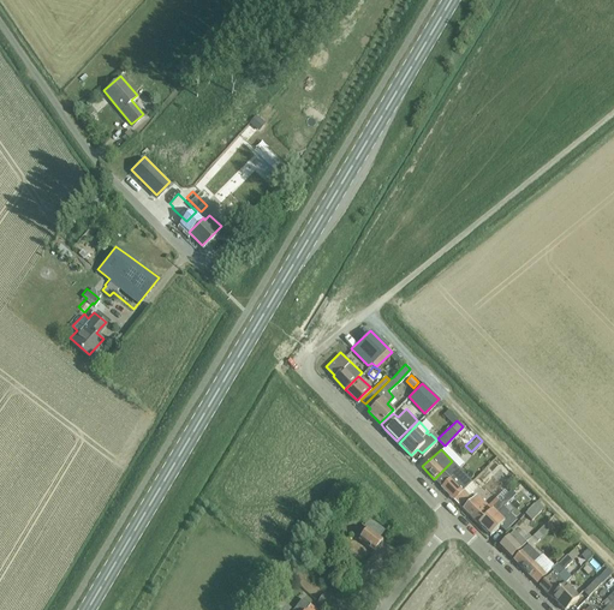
[(495,456),(487,465),(490,468),(499,460),(495,456)]
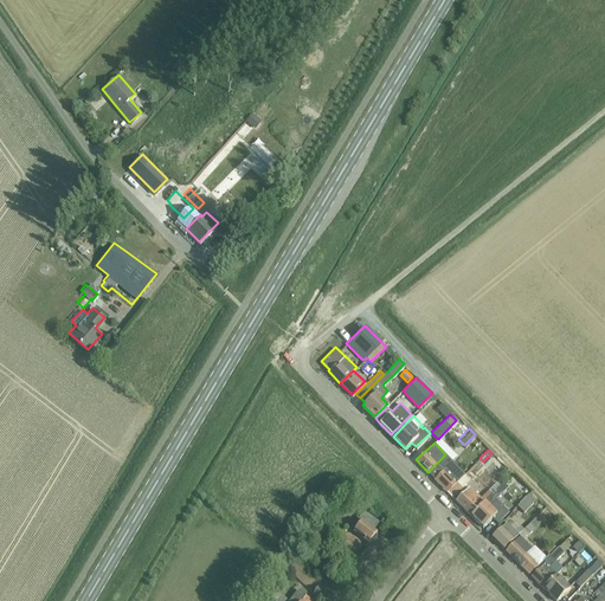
[(445,454),(429,471),(435,477),(435,478),(446,490),(464,472),(445,454)]
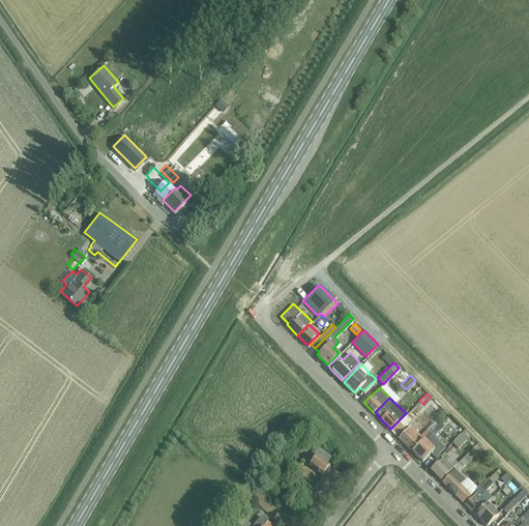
[(410,410),(413,413),(422,404),(419,401),(410,410)]
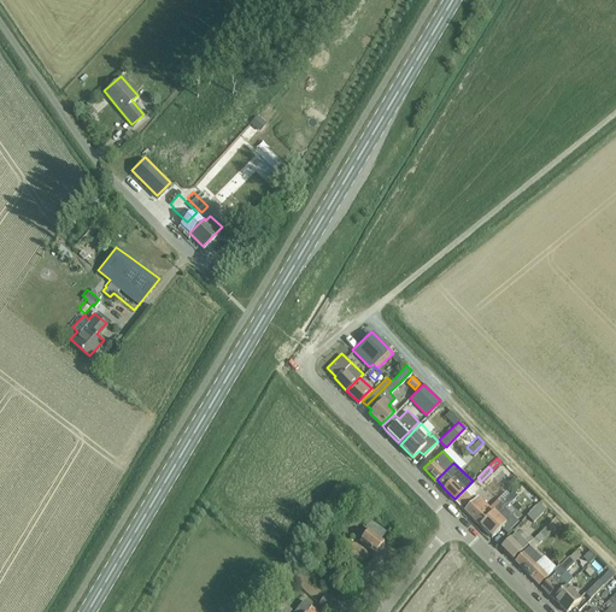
[(455,499),(459,505),(474,490),(479,486),(474,480),(473,481),(455,499)]
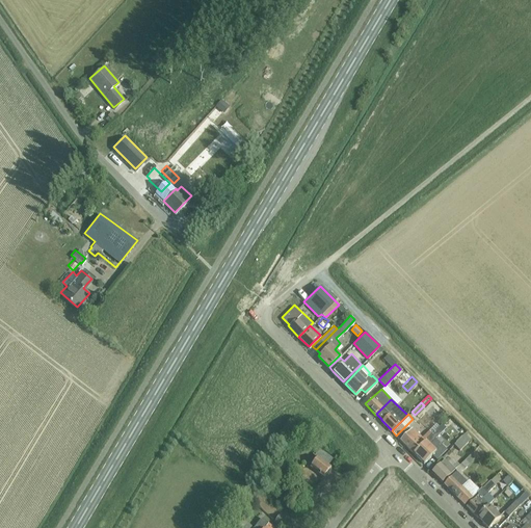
[(431,432),(413,451),(423,462),(431,453),(436,458),(446,448),(434,437),(445,426),(441,422),(430,432),(431,432)]
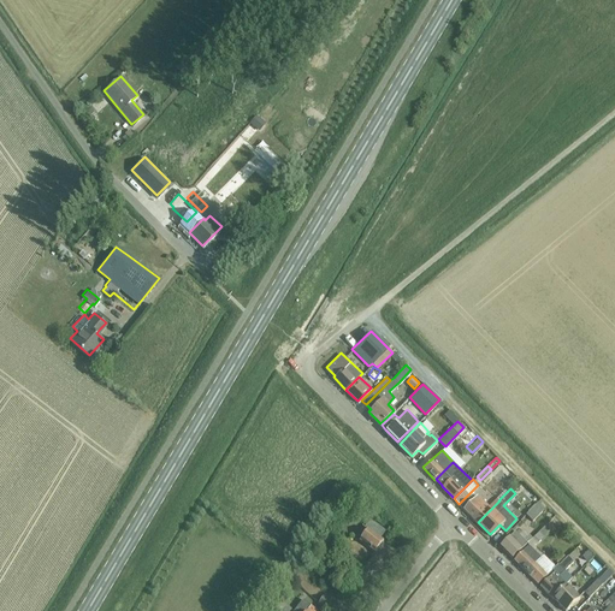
[(478,522),(500,500),(497,498),(495,496),(488,503),(478,493),(472,499),(463,508),(478,522)]
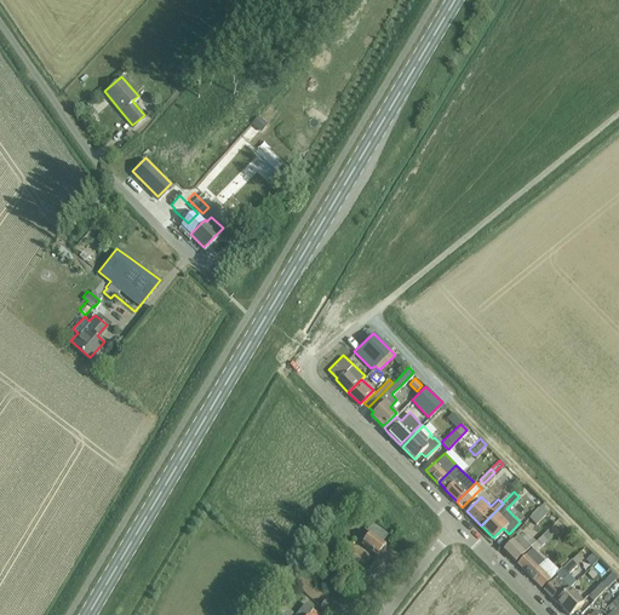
[(529,516),(536,523),(548,511),(542,504),(529,516)]
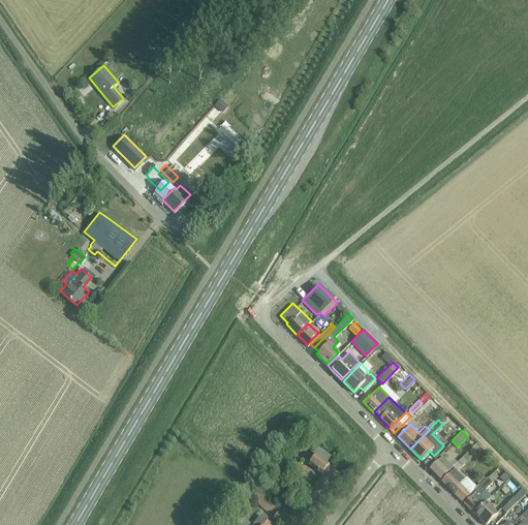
[(324,461),(330,455),(315,443),(310,450),(315,453),(308,463),(321,473),(329,463),(324,461)]
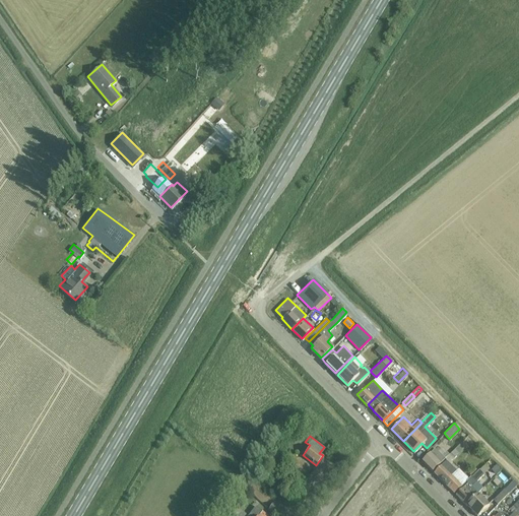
[(445,459),(433,471),(443,481),(450,474),(455,469),(449,463),(451,460),(450,459),(452,457),(465,445),(460,441),(448,453),(444,457),(446,458),(445,459)]
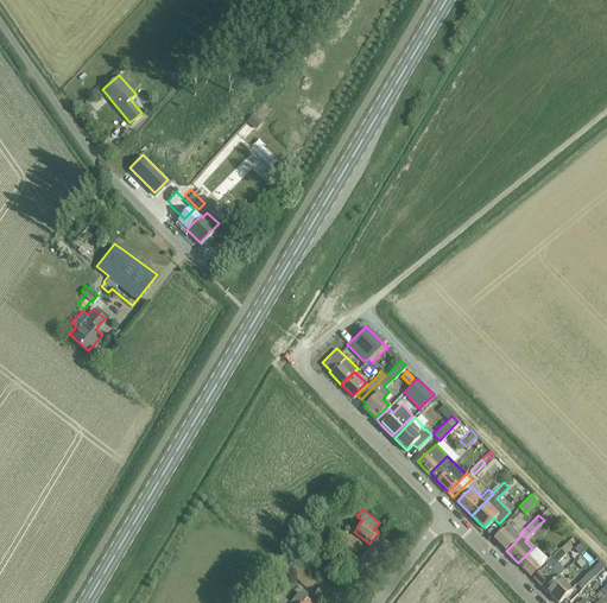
[(507,522),(493,537),(505,548),(519,534),(507,522)]
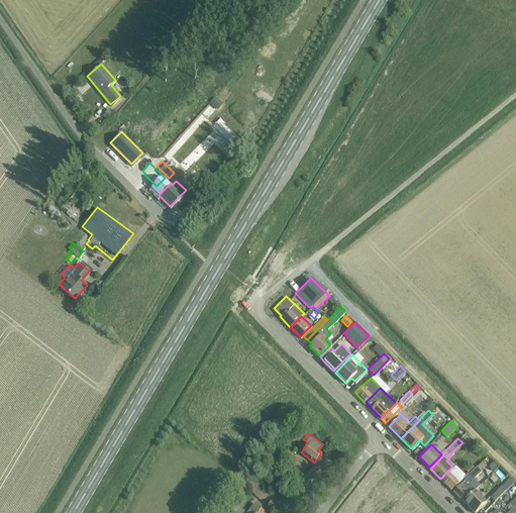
[(466,470),(468,473),(469,472),(470,473),(477,467),(473,463),(466,470)]
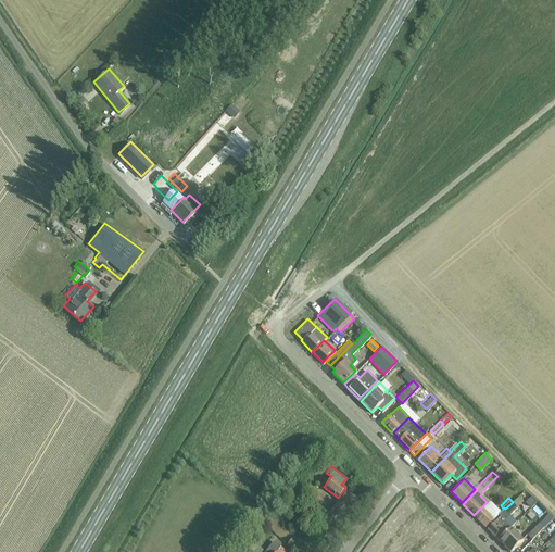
[(538,499),(532,505),(540,513),(545,506),(538,499)]
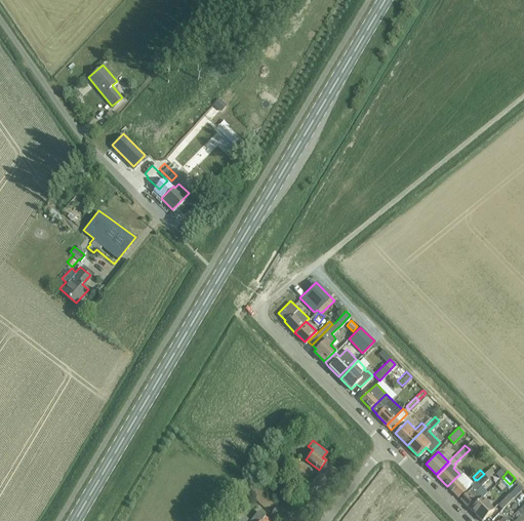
[(459,497),(470,509),(482,496),(474,488),(478,484),(480,484),(487,477),(484,474),(477,480),(476,479),(475,480),(471,484),(472,486),(459,497)]
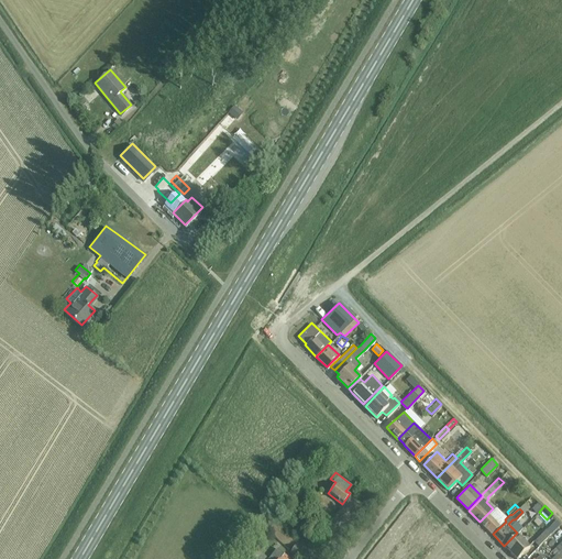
[(487,514),(480,522),(491,533),(498,524),(487,514)]
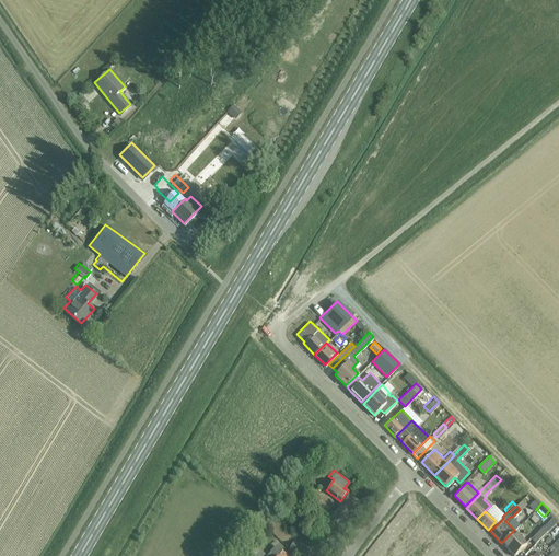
[(552,516),(543,524),(531,536),(535,542),(557,520),(552,516)]
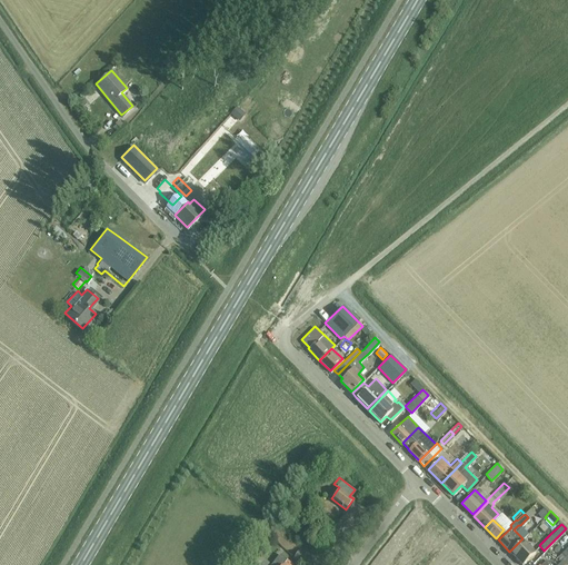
[(522,538),(509,552),(521,564),(535,551),(522,538)]
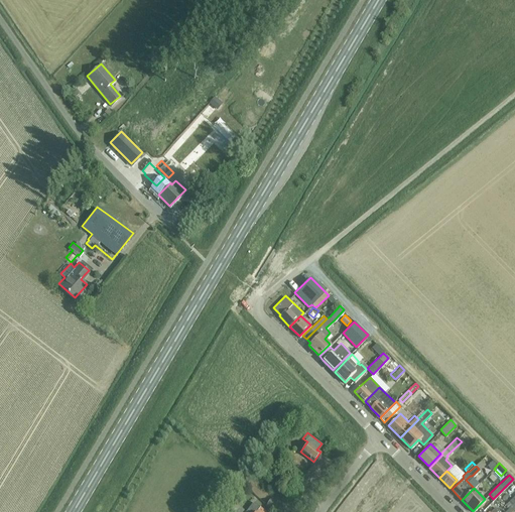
[(514,492),(508,499),(512,503),(502,511),(510,511),(514,508),(514,492)]
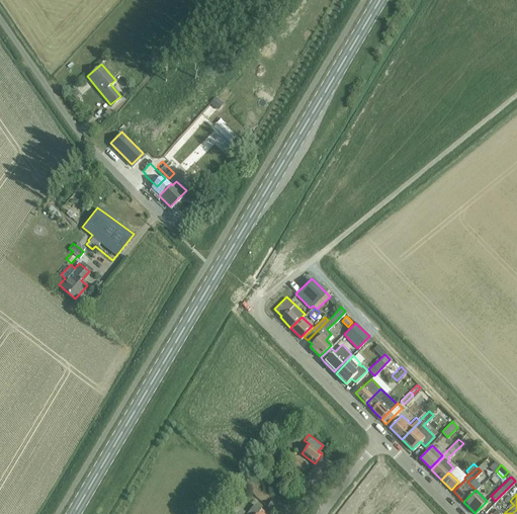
[(266,505),(276,512),(280,507),(271,499),(266,505)]
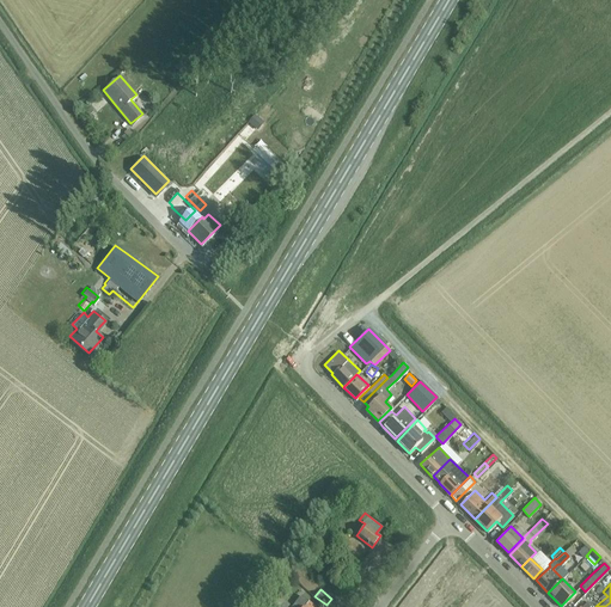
[(277,594),(272,600),(281,606),(286,606),(289,604),(277,594)]
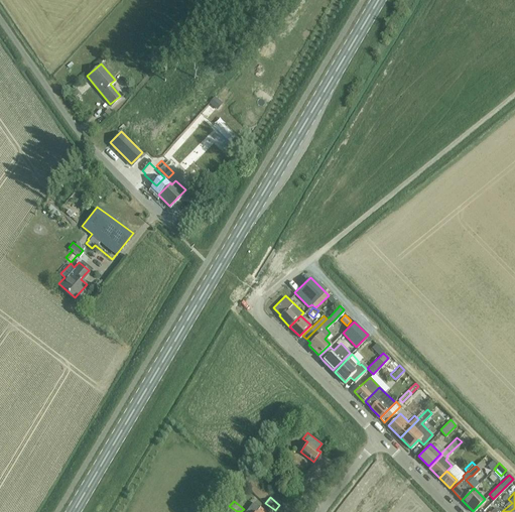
[(267,511),(253,501),(244,511),(267,511)]
